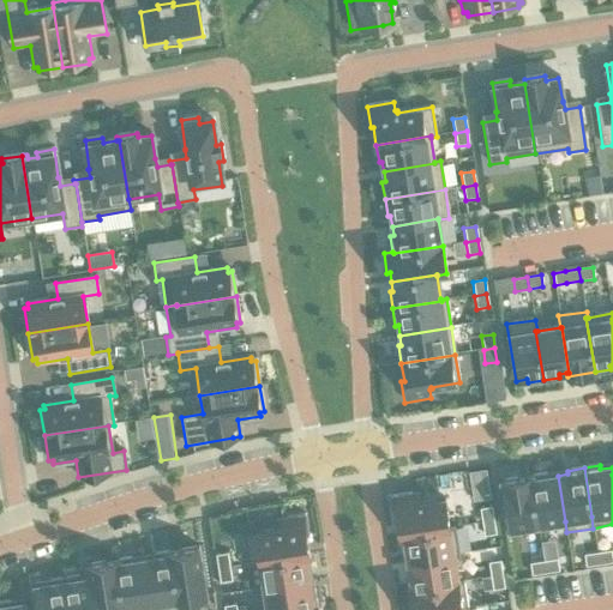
[(485,470),(470,472),(474,501),(490,499),(485,470)]
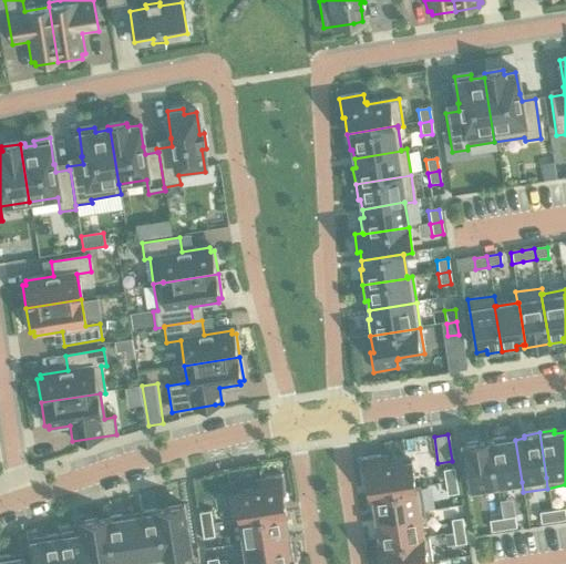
[(504,439),(487,441),(487,444),(490,443),(496,485),(497,485),(522,482),(515,440),(504,441),(504,439)]
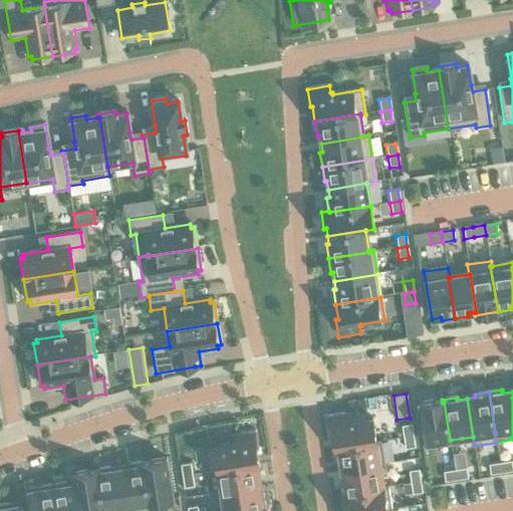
[(435,401),(420,403),(427,449),(452,445),(451,441),(450,440),(444,402),(442,403),(442,400),(435,401)]
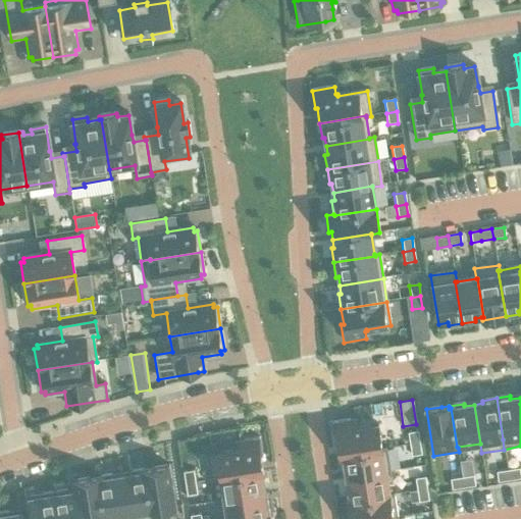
[(337,440),(340,455),(381,449),(381,448),(377,425),(358,428),(358,426),(356,426),(355,419),(332,423),(335,440),(337,440)]
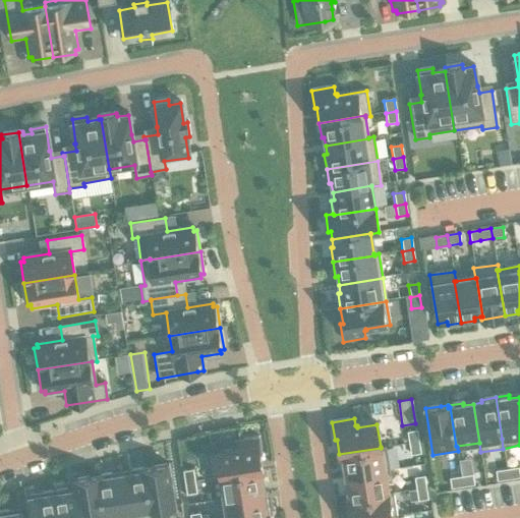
[(406,433),(408,444),(418,443),(416,430),(406,433)]
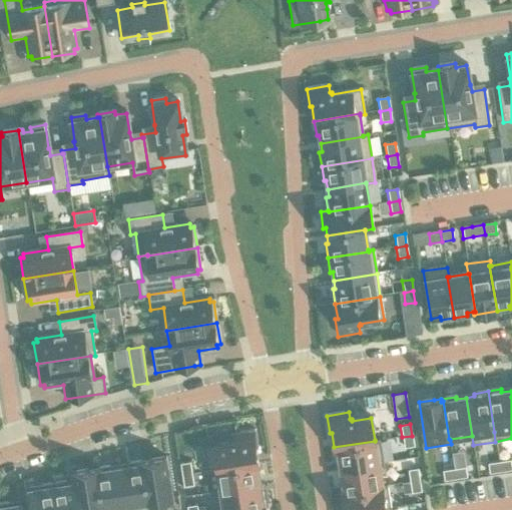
[(232,443),(203,448),(207,472),(207,473),(216,472),(216,471),(254,465),(254,464),(253,456),(256,455),(254,448),(258,448),(254,430),(232,434),(233,441),(231,442),(232,443)]
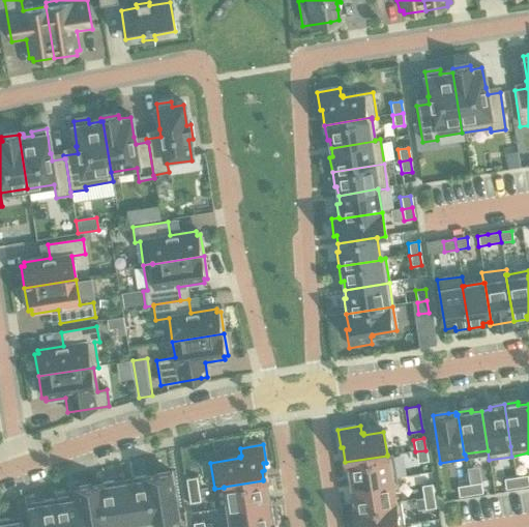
[(428,462),(425,450),(415,451),(417,464),(428,462)]
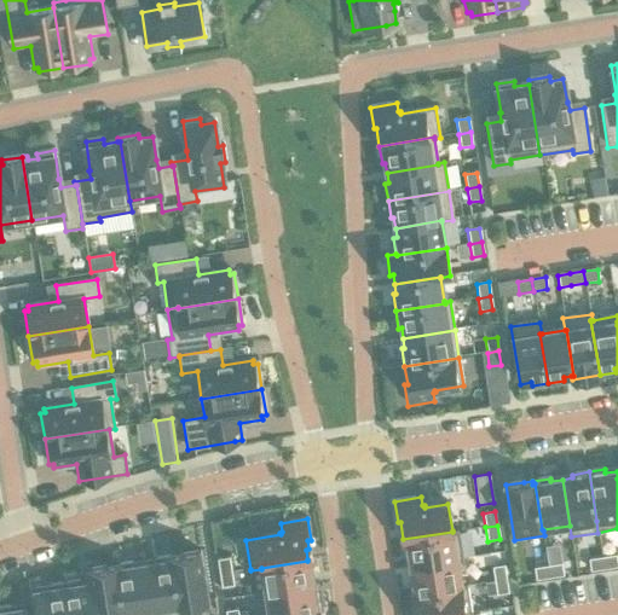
[(409,557),(411,567),(457,560),(457,561),(463,561),(457,531),(452,531),(452,532),(403,539),(406,557),(409,557)]
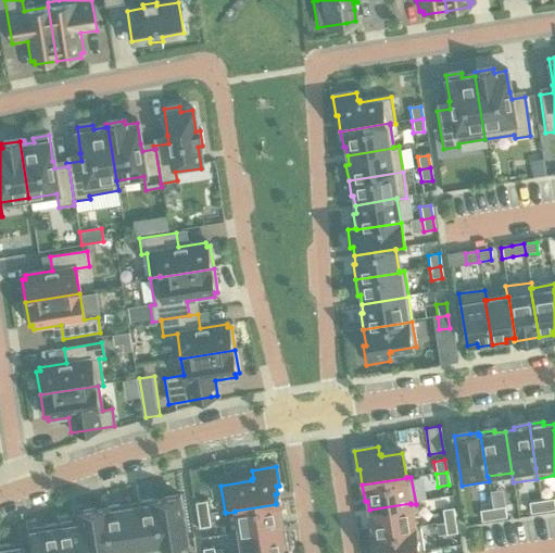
[(156,501),(154,501),(161,545),(162,544),(187,541),(180,497),(162,500),(156,501)]
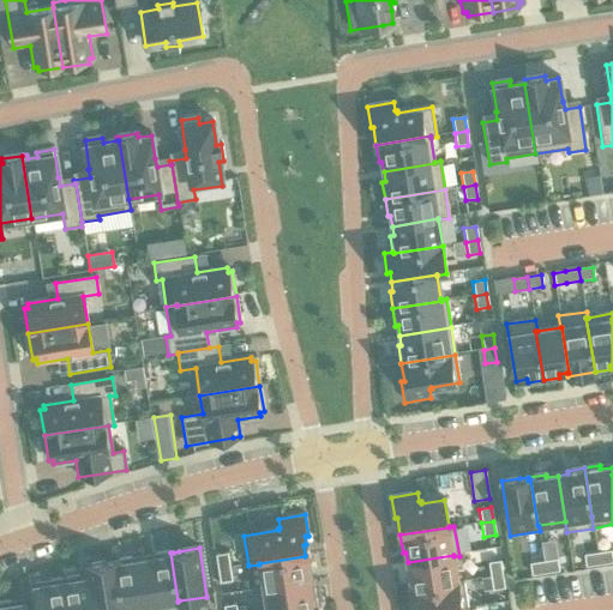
[(611,551),(596,553),(599,565),(612,563),(611,551)]
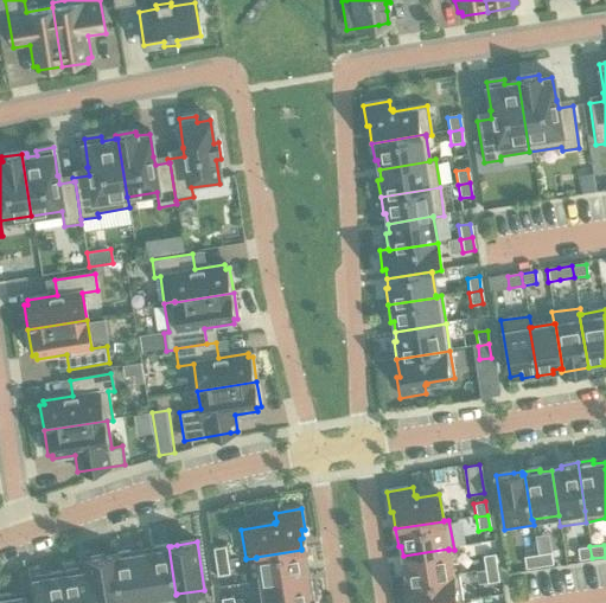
[(152,552),(141,553),(150,602),(164,602),(177,600),(178,600),(177,594),(176,595),(168,546),(165,546),(151,549),(152,552)]
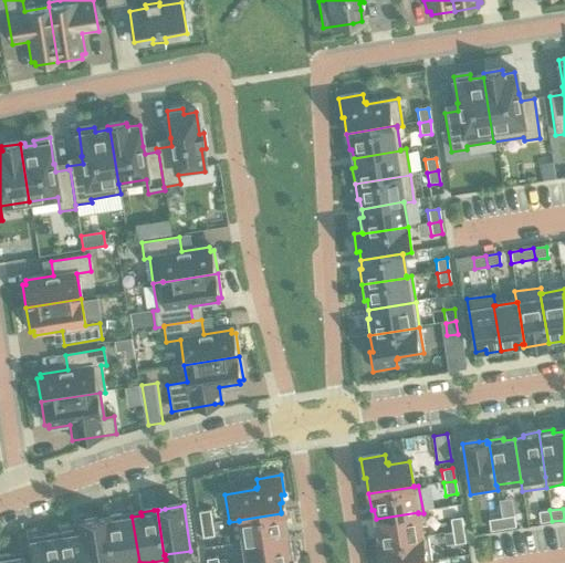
[(539,523),(552,521),(550,510),(537,512),(539,523)]
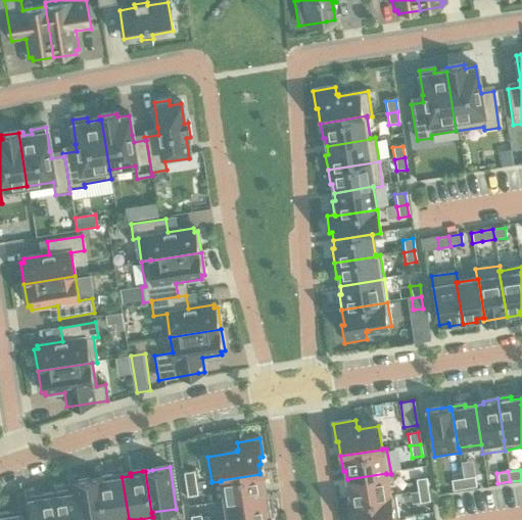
[(185,485),(195,483),(193,472),(183,473),(185,485)]
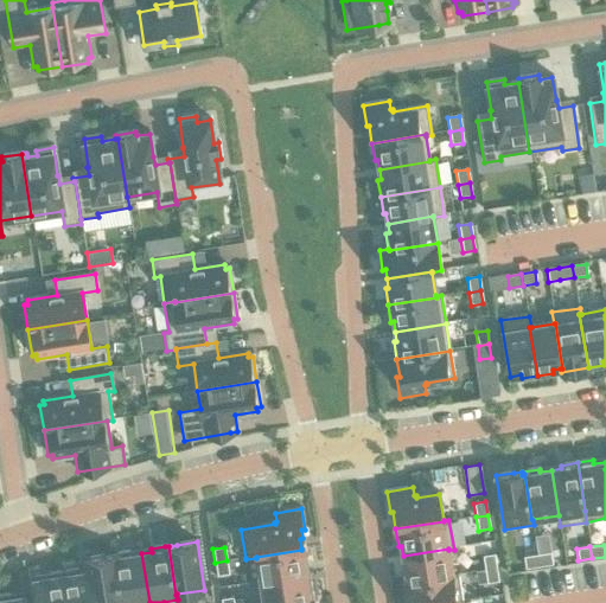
[(256,558),(246,559),(249,582),(255,581),(260,581),(261,582),(305,575),(304,564),(307,564),(305,549),(301,549),(301,550),(256,557),(256,558)]
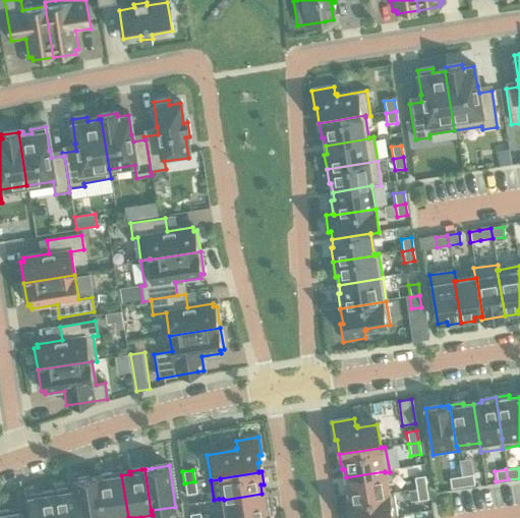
[(344,486),(347,502),(388,495),(388,493),(385,472),(385,471),(346,477),(347,485),(344,486)]
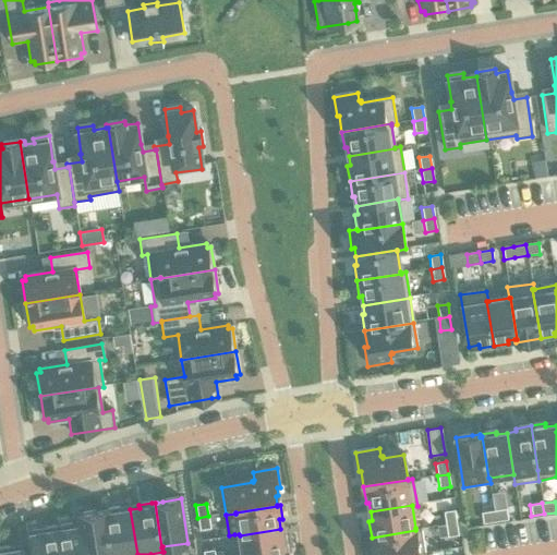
[(106,510),(104,510),(105,514),(106,514),(112,554),(137,554),(130,509),(121,510),(120,508),(106,510)]
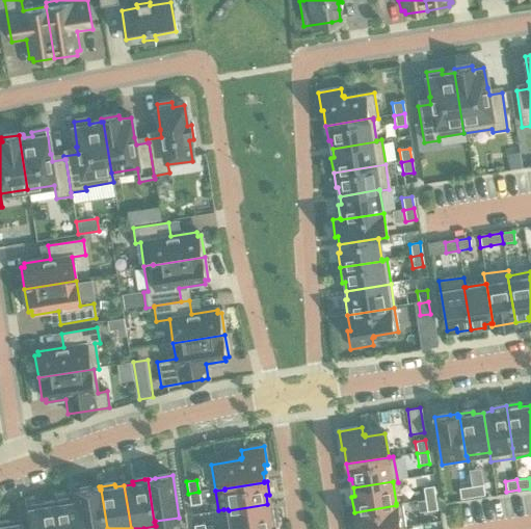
[(482,485),(470,486),(472,497),(484,496),(482,485)]
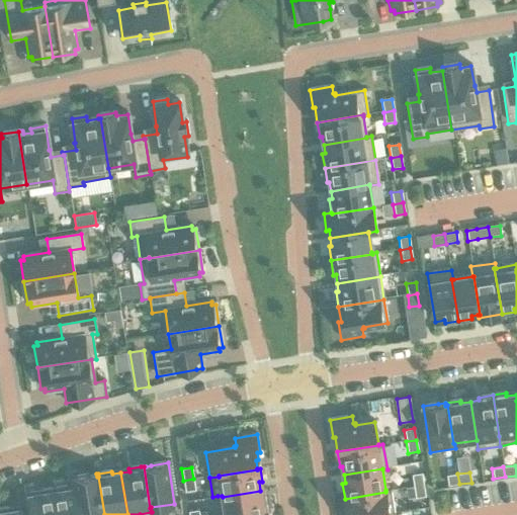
[(74,478),(73,478),(75,486),(75,488),(76,488),(80,514),(104,514),(98,477),(97,477),(96,474),(90,475),(74,478)]
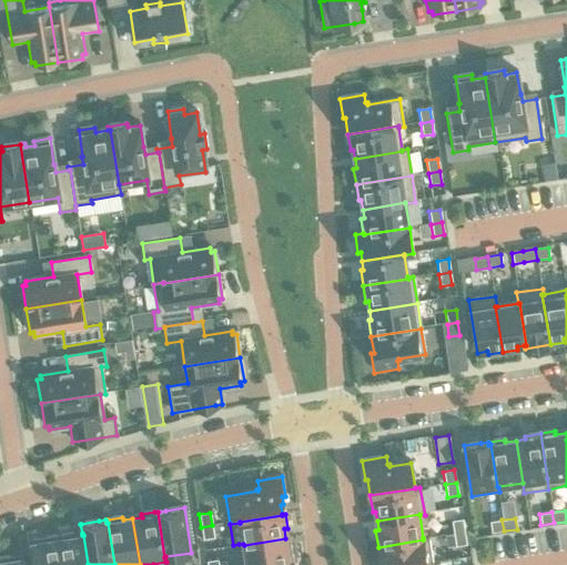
[(452,522),(454,534),(465,533),(463,520),(452,522)]
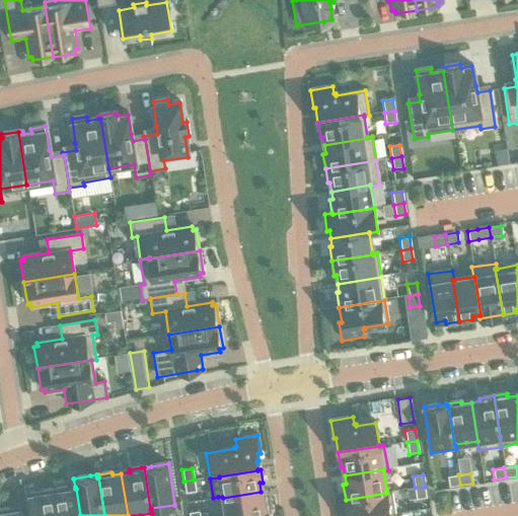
[(448,487),(460,485),(458,474),(447,476),(448,487)]
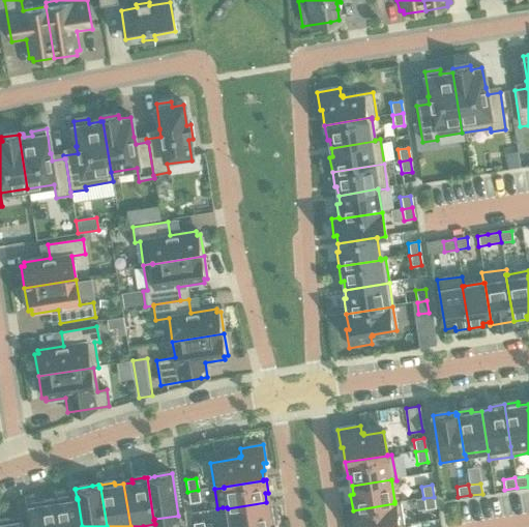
[(189,504),(200,502),(198,490),(187,492),(189,504)]
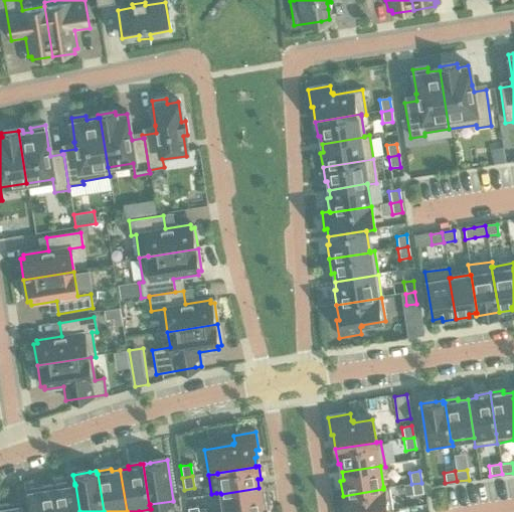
[(423,494),(421,483),(411,484),(413,496),(423,494)]
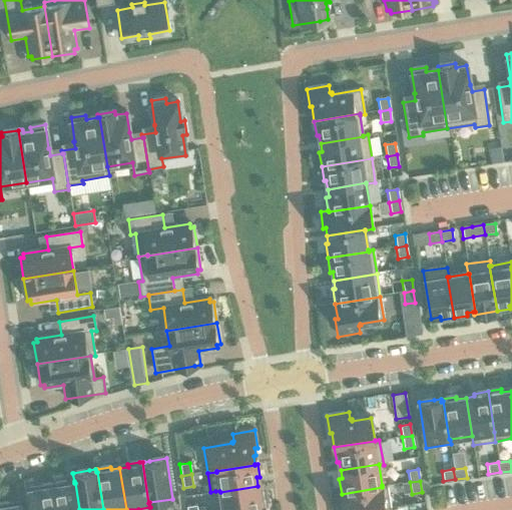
[(67,482),(52,484),(56,509),(79,509),(75,483),(74,483),(67,484),(67,482)]
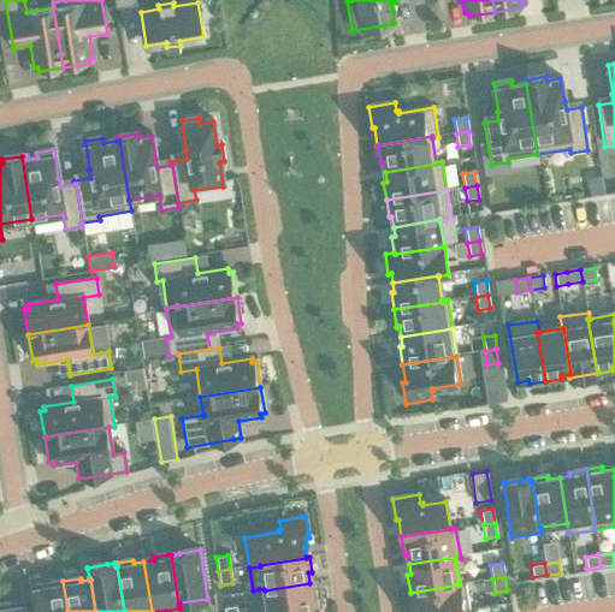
[(47,587),(35,588),(39,611),(67,611),(63,581),(46,583),(47,587)]
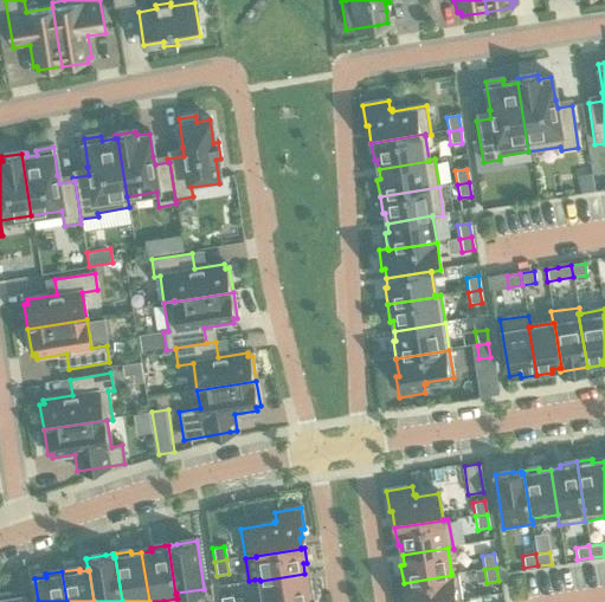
[(409,600),(409,601),(462,601),(457,573),(451,573),(451,575),(404,583),(406,600),(409,600)]
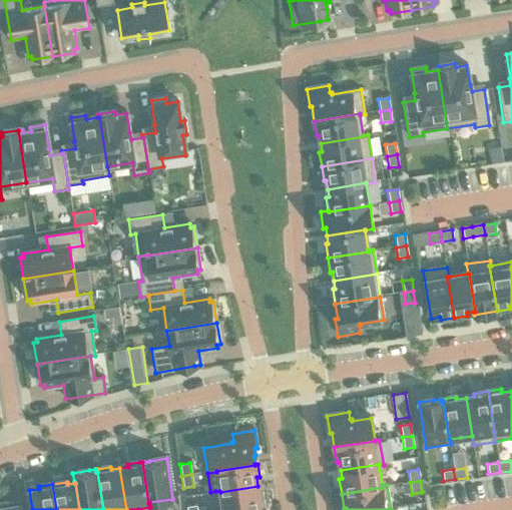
[(219,491),(215,491),(215,492),(218,509),(248,509),(265,507),(262,494),(260,494),(258,486),(220,492),(219,491)]
